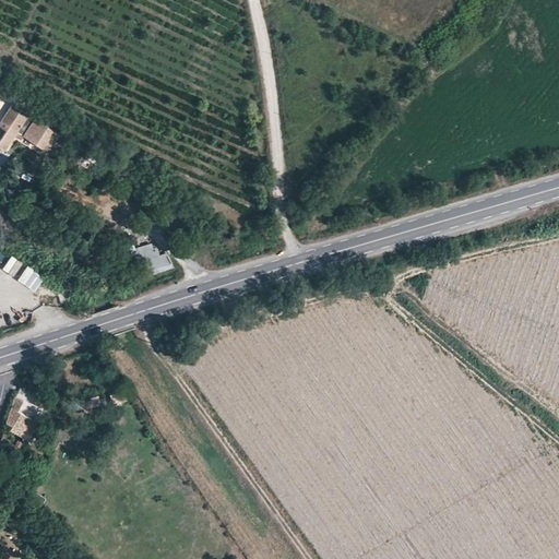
[(0,122),(0,145),(6,151),(18,132),(48,152),(59,134),(13,104),(0,122)]
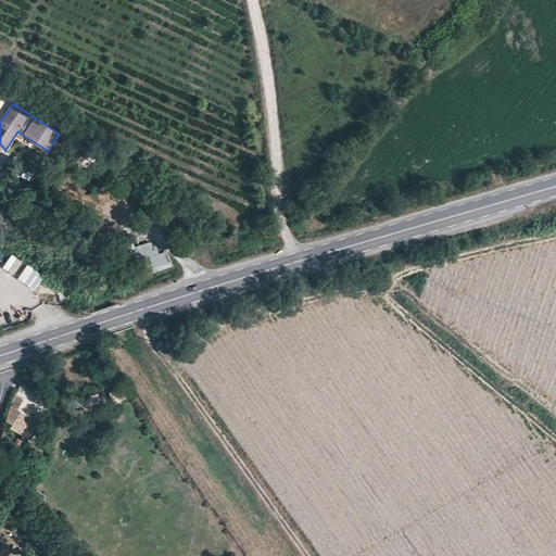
[(172,267),(168,252),(156,254),(154,242),(138,247),(143,273),(172,267)]
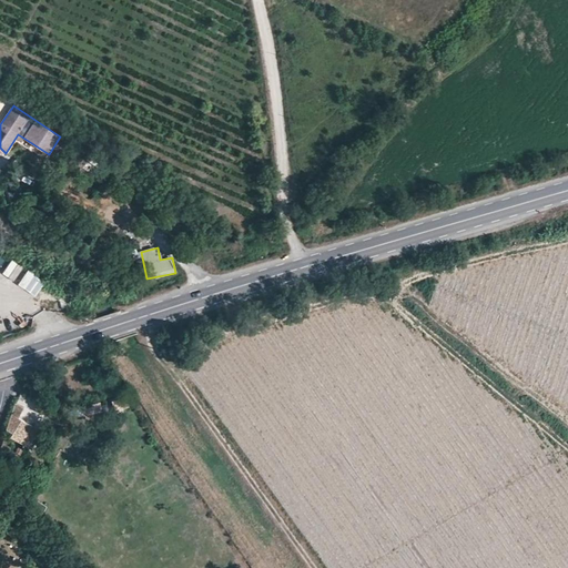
[(178,334),(161,341),(165,350),(182,342),(178,334)]
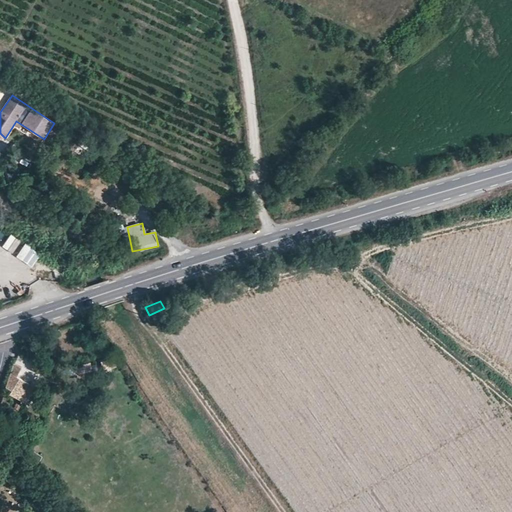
[(11,371),(6,386),(12,389),(10,393),(21,399),(29,384),(17,376),(22,366),(14,363),(11,371)]
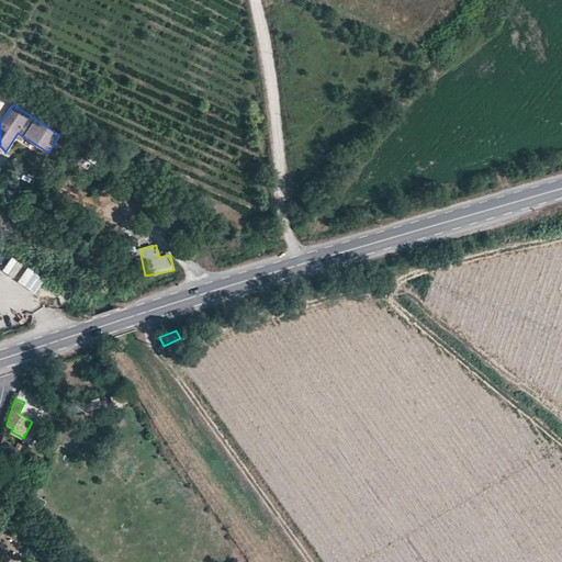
[(12,499),(12,498),(0,487),(0,498),(7,505),(12,499)]
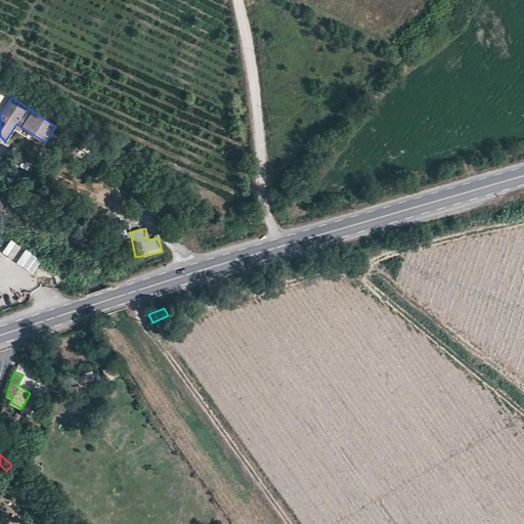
[(6,490),(15,480),(16,479),(11,475),(0,485),(0,486),(5,491),(6,490)]
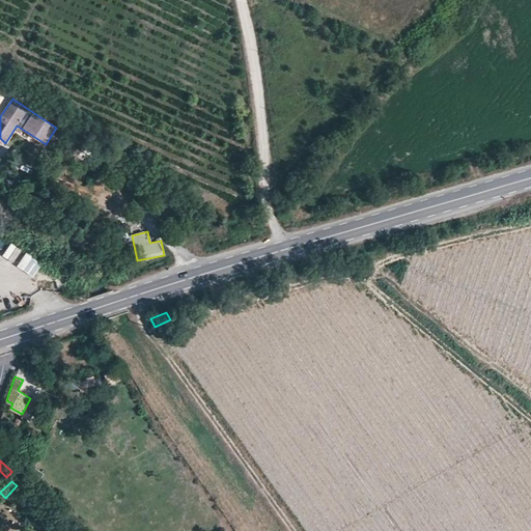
[(23,492),(16,486),(6,497),(14,502),(23,492)]
